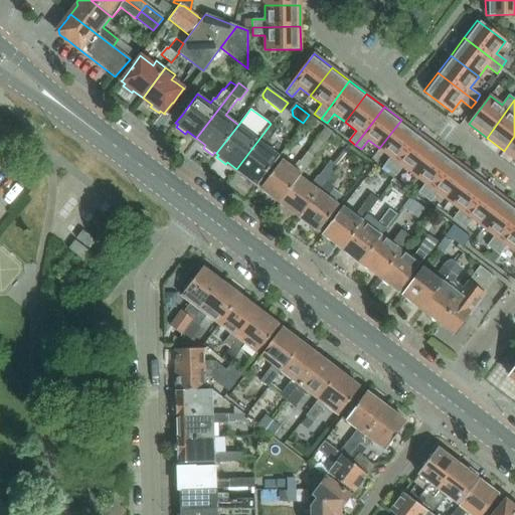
[(383,166),(389,171),(418,133),(401,120),(379,148),(390,157),(383,166)]
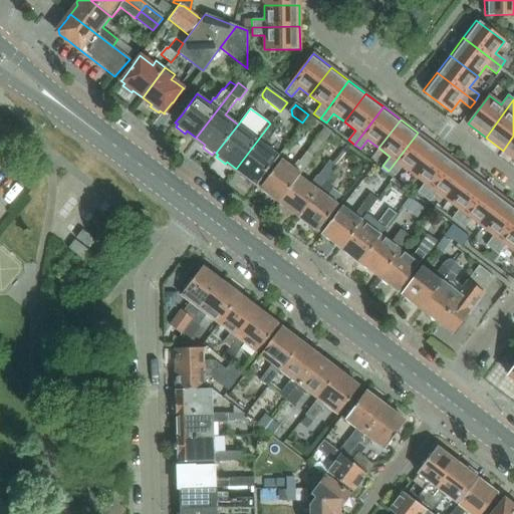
[(270,123),(236,169),(246,176),(244,178),(253,185),(255,183),(257,184),(279,155),(266,146),(270,142),(268,141),(277,129),(270,123)]
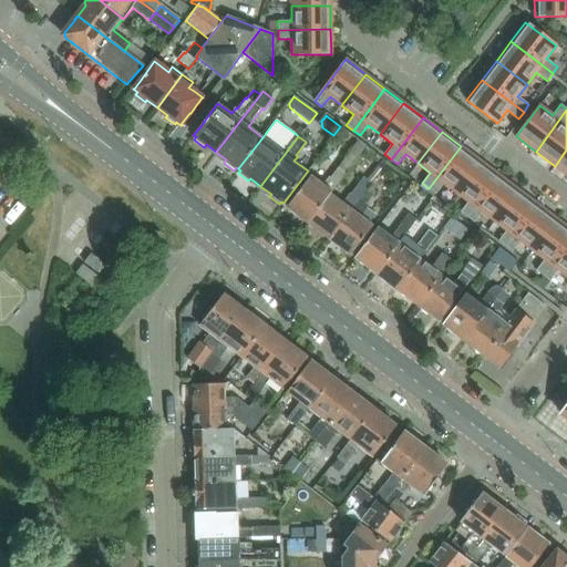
[(338,168),(346,174),(366,146),(359,141),(338,168)]
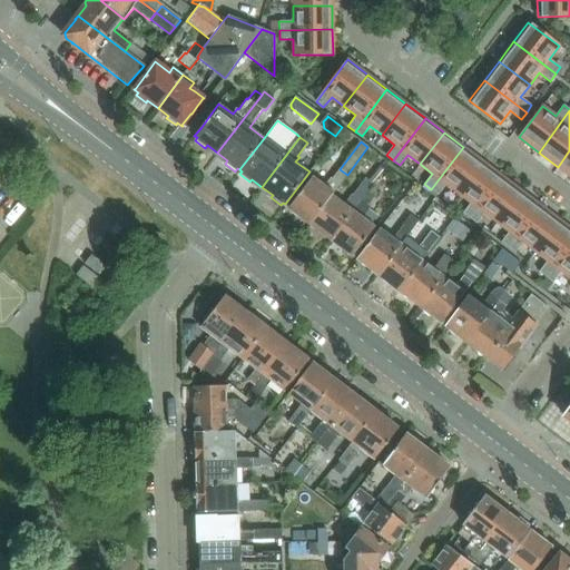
[(446,184),(459,193),(482,161),(463,147),(431,189),(438,195),(446,184)]
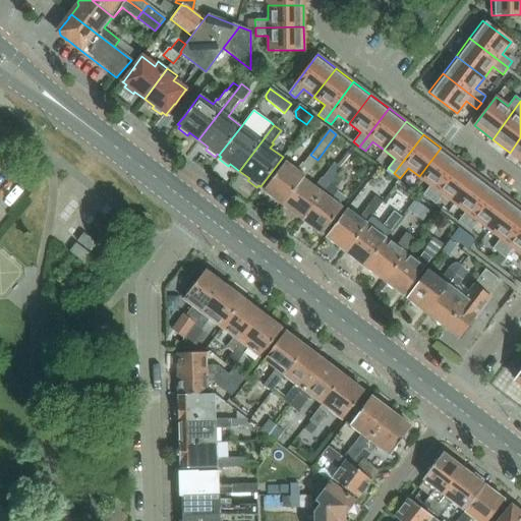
[(520,137),(510,153),(520,161),(520,137)]
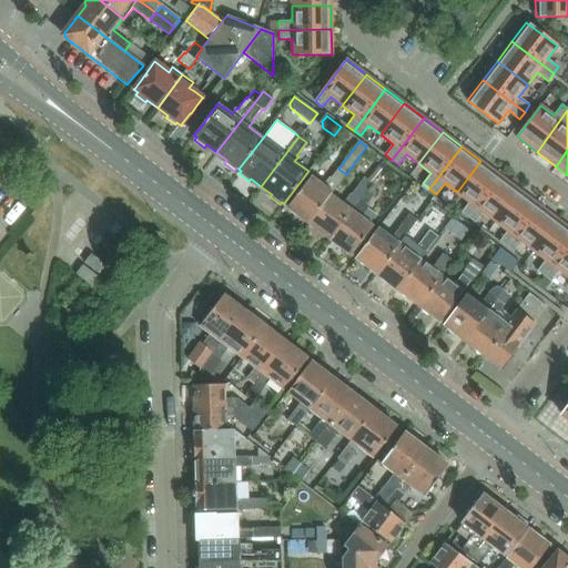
[(462,212),(468,217),(499,175),(480,161),(457,192),(469,202),(462,212)]
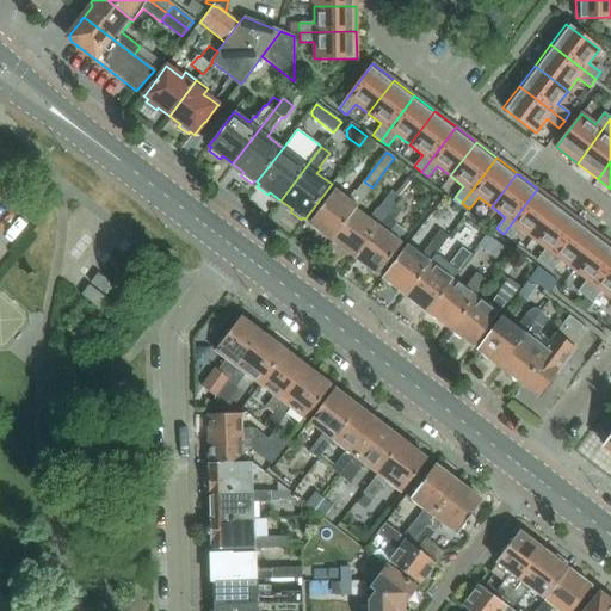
[(355,190),(347,199),(334,189),(309,222),(313,224),(312,226),(313,228),(319,233),(321,233),(322,232),(333,239),(356,209),(372,187),(364,181),(357,192),(355,190)]
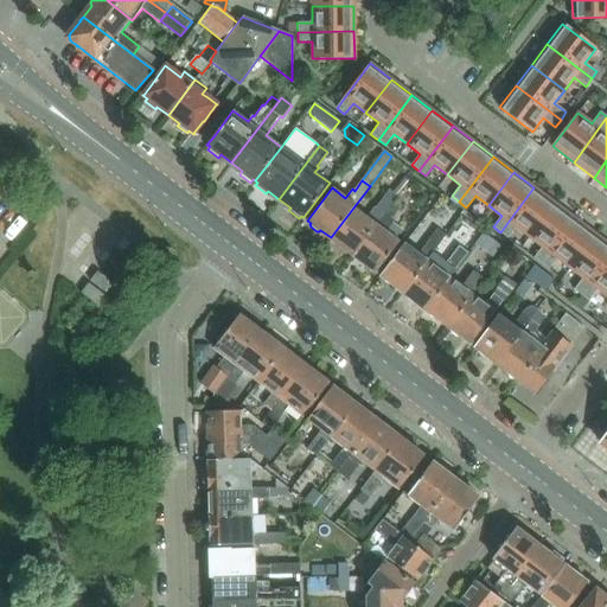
[(517,227),(529,236),(555,203),(534,187),(500,232),(508,237),(517,227)]
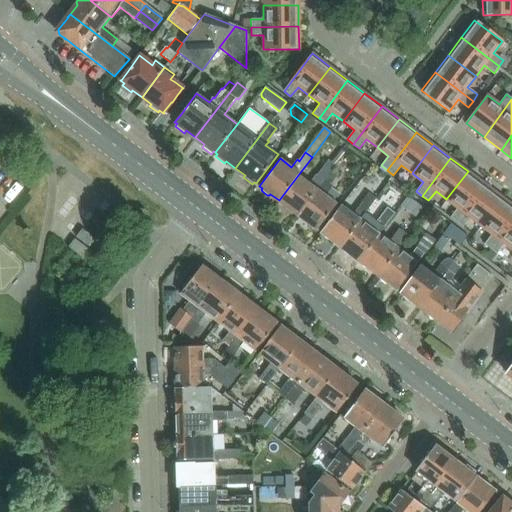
[(334,166),(327,161),(310,184),(298,175),(279,200),(280,201),(281,205),(286,208),(290,208),(298,214),(331,171),(334,166)]
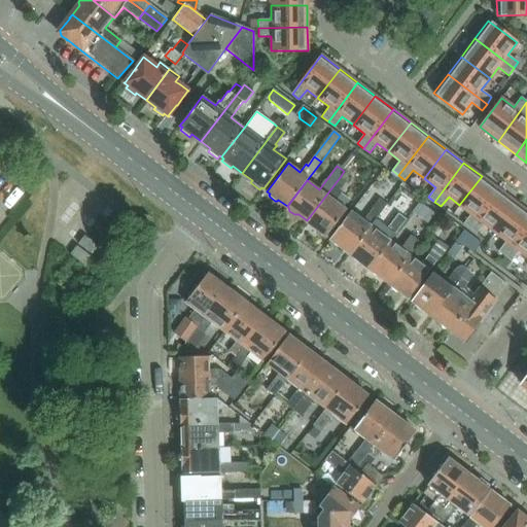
[(324,235),(326,236),(346,210),(335,201),(342,191),(340,190),(347,181),(341,176),(307,220),(315,226),(316,231),(320,234),(324,235)]
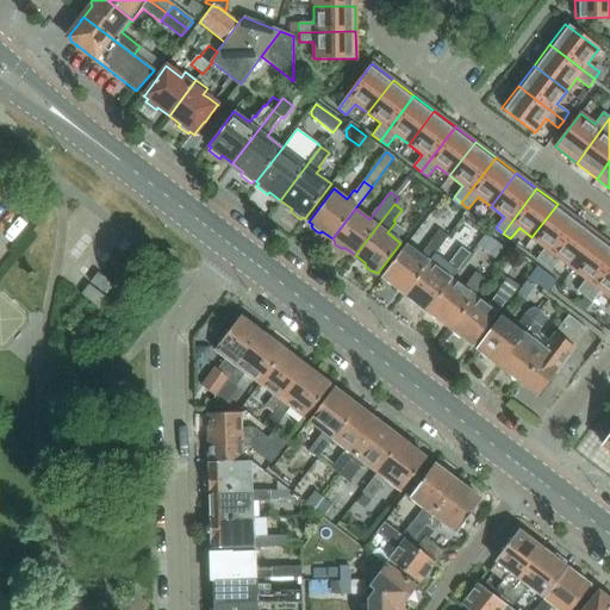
[(536,259),(545,265),(578,221),(558,204),(531,237),(545,248),(536,259)]
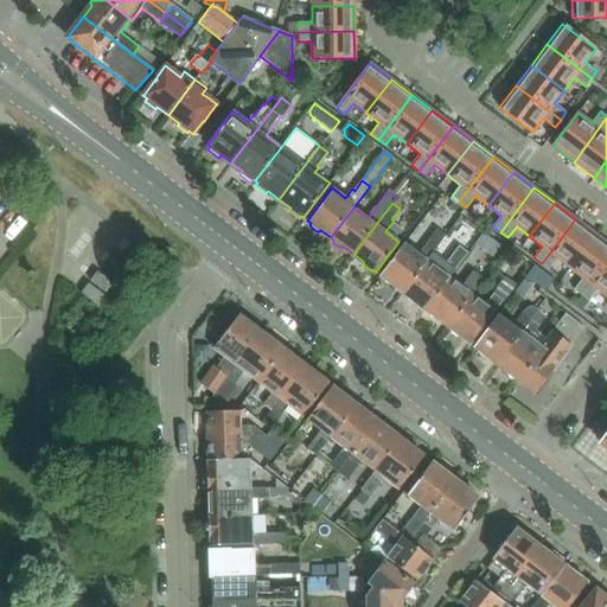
[(557,257),(570,267),(595,235),(575,219),(542,263),(549,269),(557,257)]
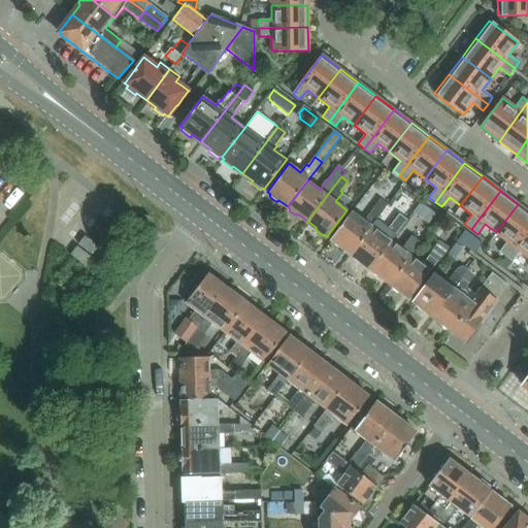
[(381,199),(364,221),(352,211),(331,239),(333,240),(333,241),(334,244),(337,248),(341,248),(342,248),(351,254),(371,226),(388,205),(381,199)]
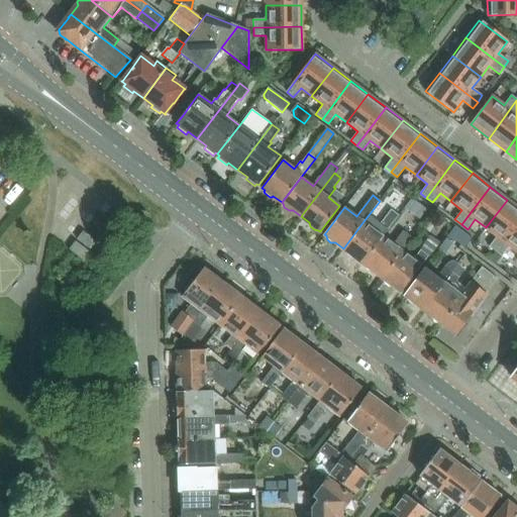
[(489,246),(495,251),(516,222),(516,207),(507,200),(486,227),(497,236),(489,246)]
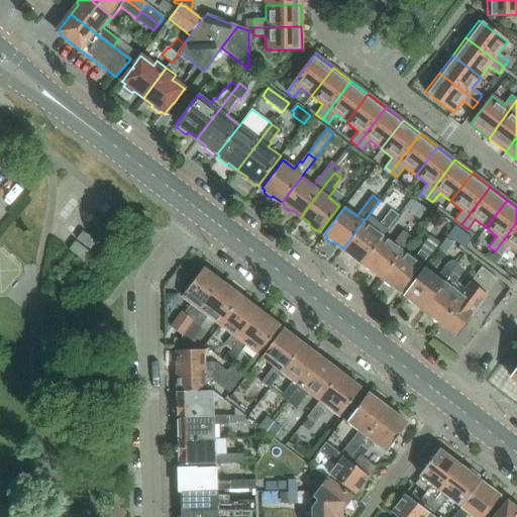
[(354,256),(363,263),(384,236),(398,217),(390,211),(376,230),(364,221),(343,248),(345,250),(346,254),(349,256),(353,257),(354,256)]
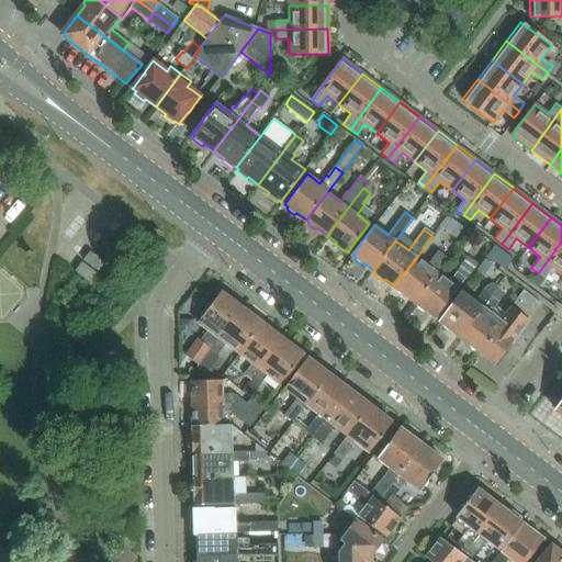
[(561,242),(538,273),(544,279),(553,268),(561,273),(561,242)]
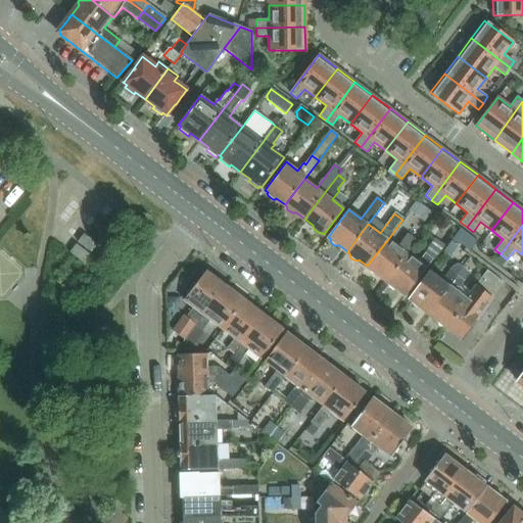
[(461,229),(453,239),(453,240),(462,246),(469,252),(477,241),(462,229),(461,229)]
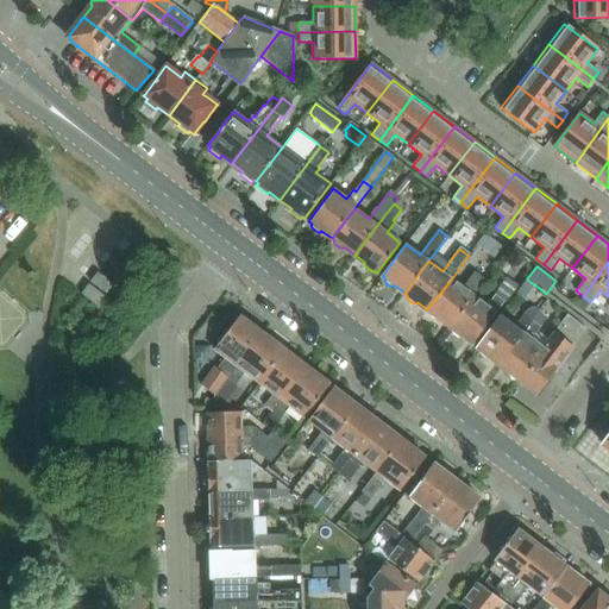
[(106,294),(113,284),(98,272),(90,282),(106,294)]
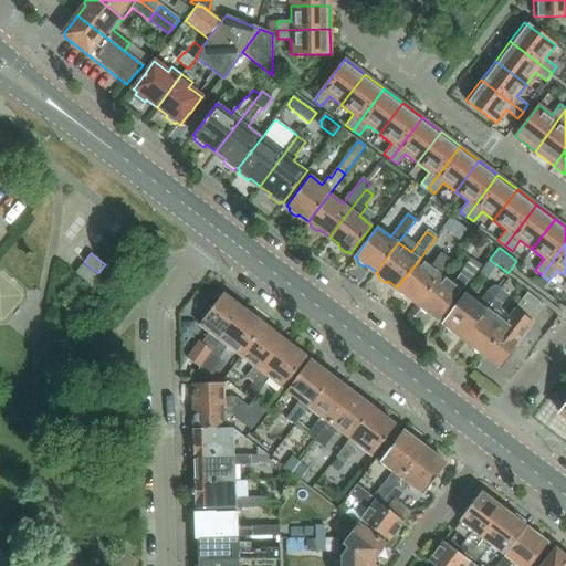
[(408,297),(418,304),(440,274),(450,261),(442,255),(432,269),(420,259),(397,287),(399,290),(399,291),(400,294),(404,297),(408,297)]
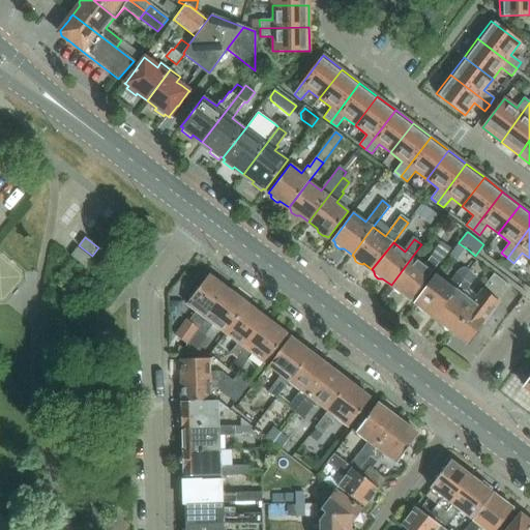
[(431,257),(439,263),(449,249),(441,243),(431,257)]
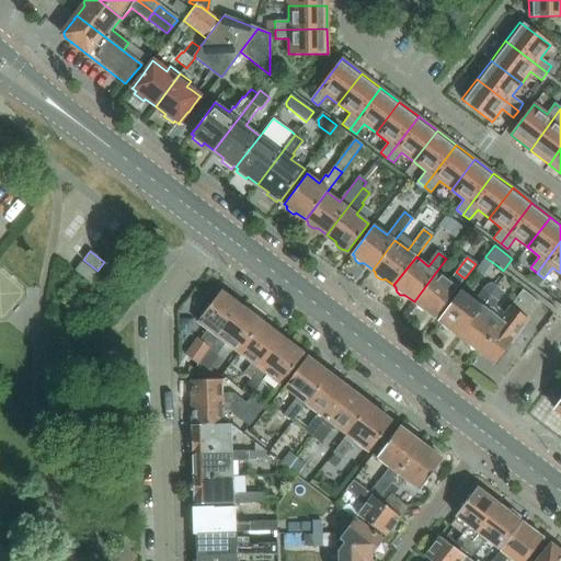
[(95,273),(81,262),(75,271),(89,282),(95,273)]
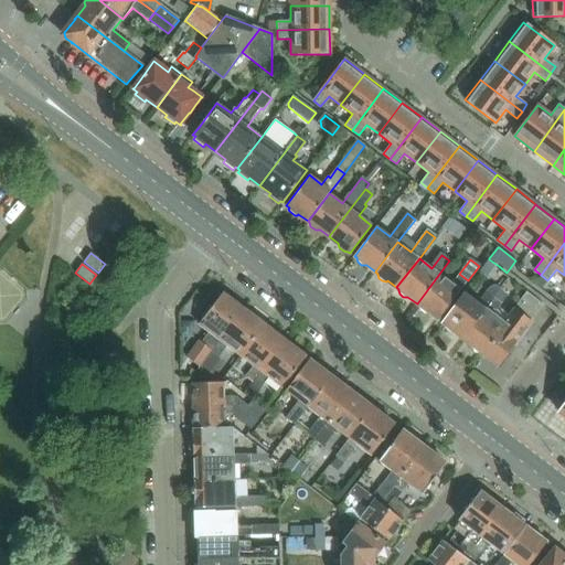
[(429,312),(438,320),(468,280),(459,274),(451,284),(439,274),(417,304),(419,306),(420,310),(424,312),(428,313),(429,312)]
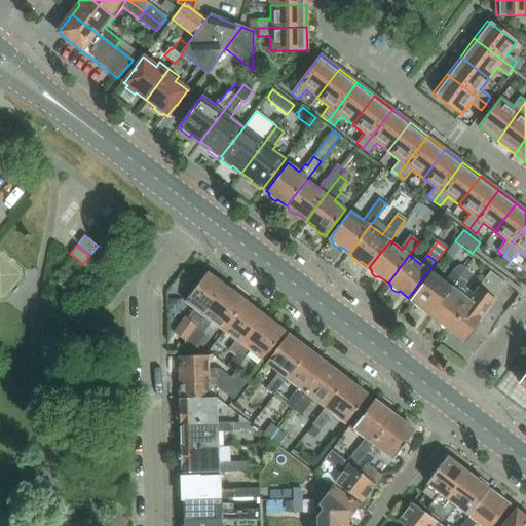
[(459,278),(465,269),(460,266),(455,268),(452,272),(459,278)]
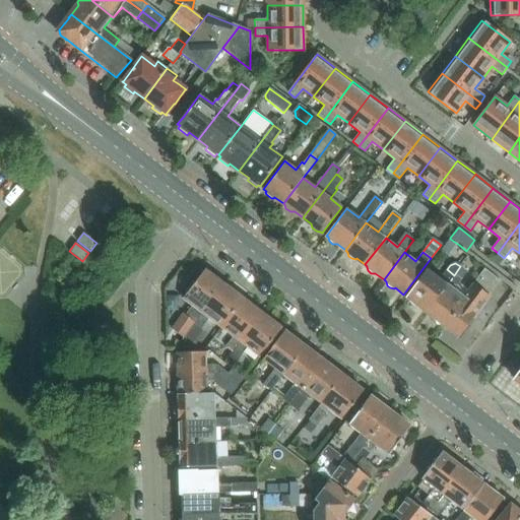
[(454,275),(461,280),(467,272),(460,266),(454,275)]
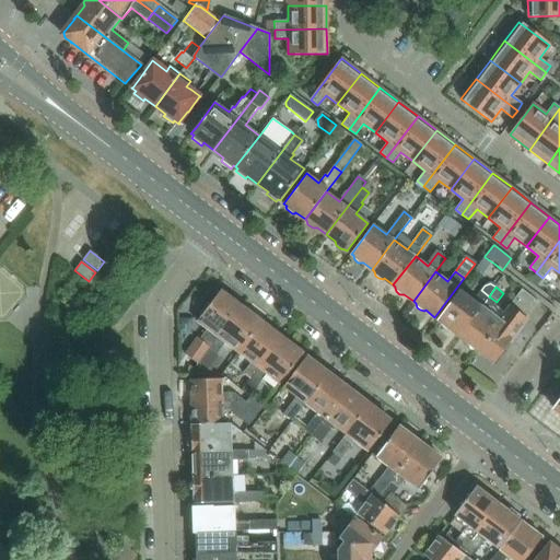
[(474,300),(461,290),(438,319),(441,322),(441,325),(446,329),(450,328),(458,335),(489,296),(481,290),(474,300)]
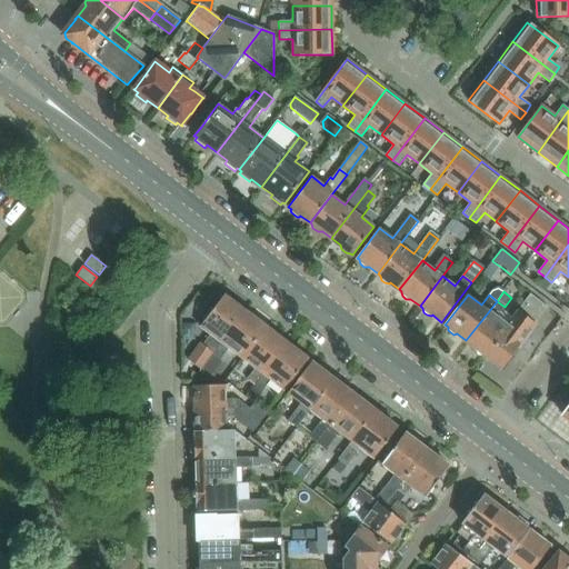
[(513,357),(512,355),(519,346),(521,348),(527,339),(525,338),(548,308),(530,295),(507,325),(510,327),(487,357),(488,358),(488,360),(493,365),(496,363),(502,368),(507,362),(509,362),(513,357)]
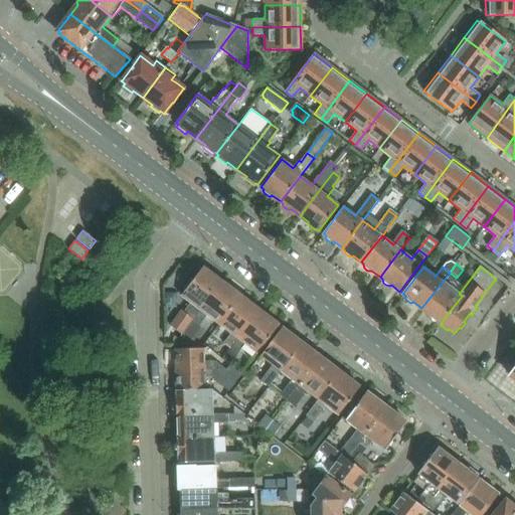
[(170,326),(173,328),(181,334),(180,336),(181,336),(185,330),(220,283),(212,277),(211,274),(207,271),(204,271),(201,269),(189,285),(186,286),(183,289),(183,293),(180,296),(190,303),(183,312),(181,311),(170,326)]
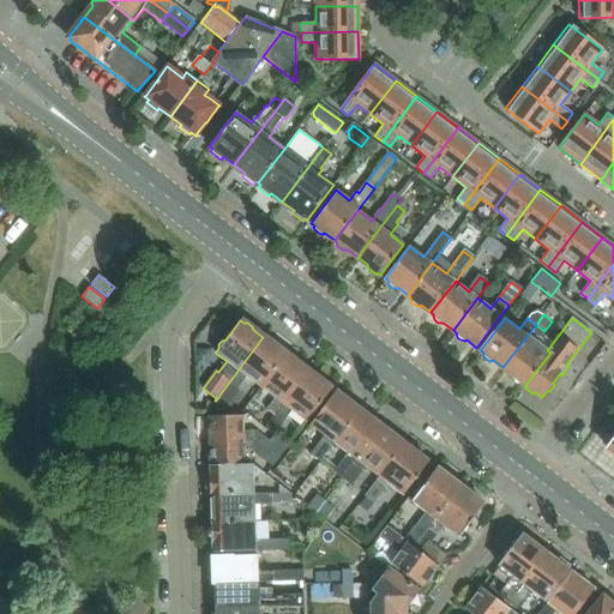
[(523,383),(525,385),(551,353),(547,350),(536,342),(545,331),(536,325),(503,367),(513,375),(513,379),(519,384),(523,383)]
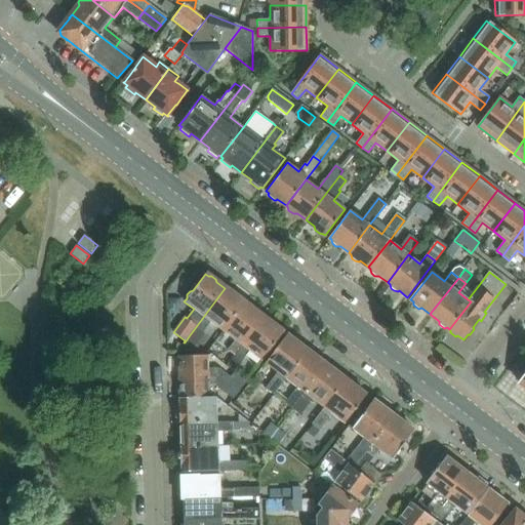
[(210,322),(223,331),(244,304),(242,301),(241,298),(237,295),(234,295),(225,288),(189,336),(194,340),(201,331),(203,332),(210,322)]
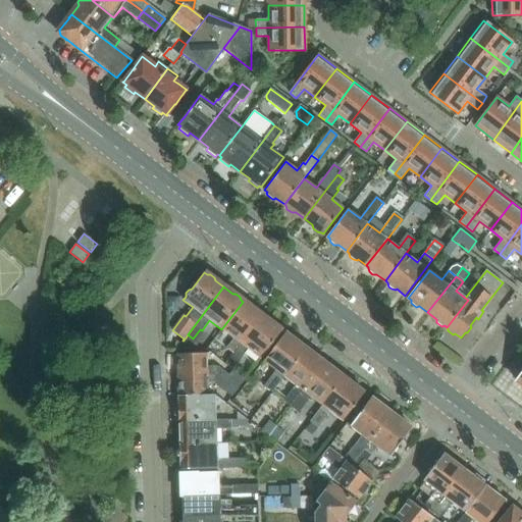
[(233,338),(225,350),(232,355),(262,316),(253,309),(252,306),(249,303),(246,303),(243,302),(221,329),(233,338)]
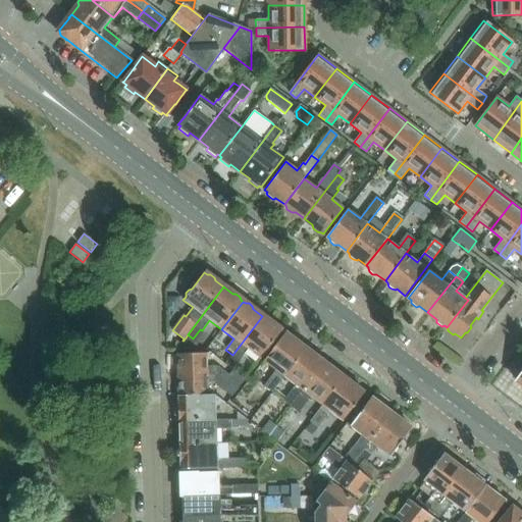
[(260,359),(275,338),(281,330),(278,328),(277,325),(273,322),(270,322),(262,316),(232,355),(240,361),(248,350),(260,359)]
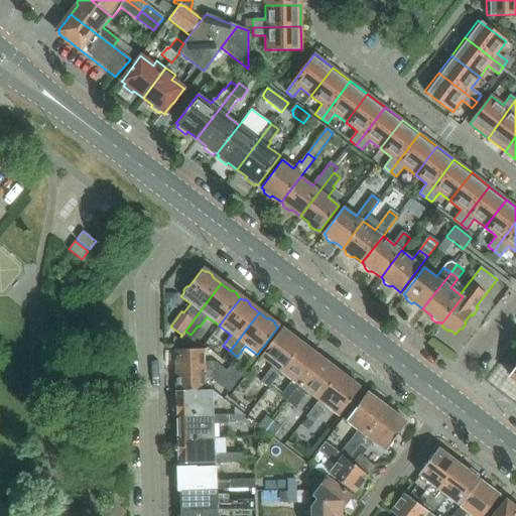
[(281,330),(260,358),(272,367),(260,382),(269,388),(280,373),(301,345),(292,338),(293,338),(292,335),(287,331),(283,331),(283,332),(281,330)]
